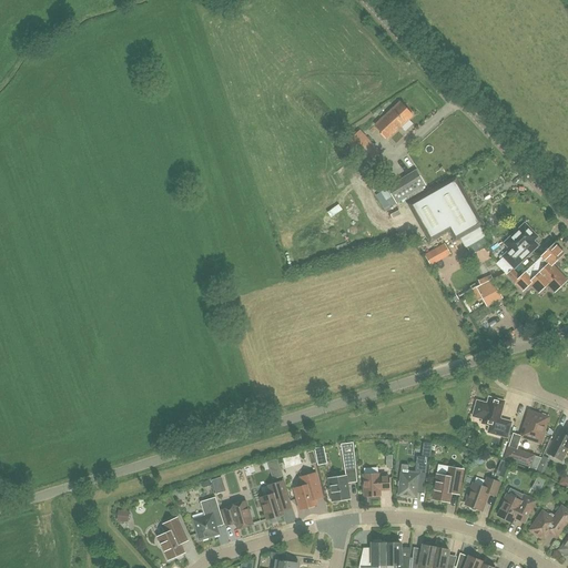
[(376,125),(388,139),(413,115),(401,102),(376,125)]
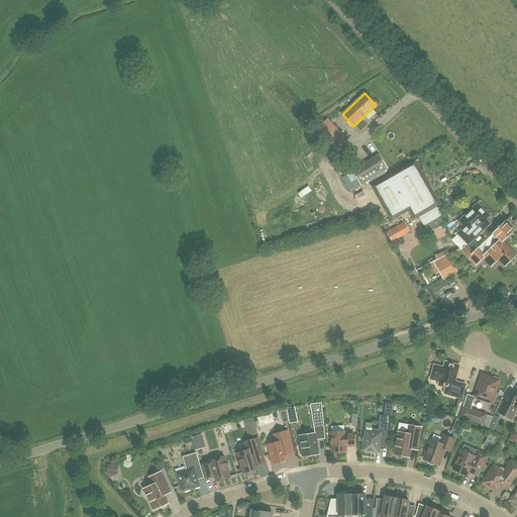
[(345,138),(327,118),(316,129),(334,148),(345,138)]
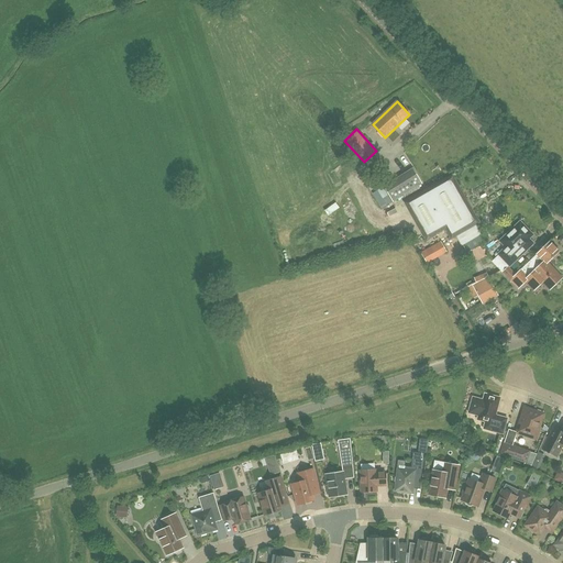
[(411,169),(383,186),(390,199),(419,183),(411,169)]
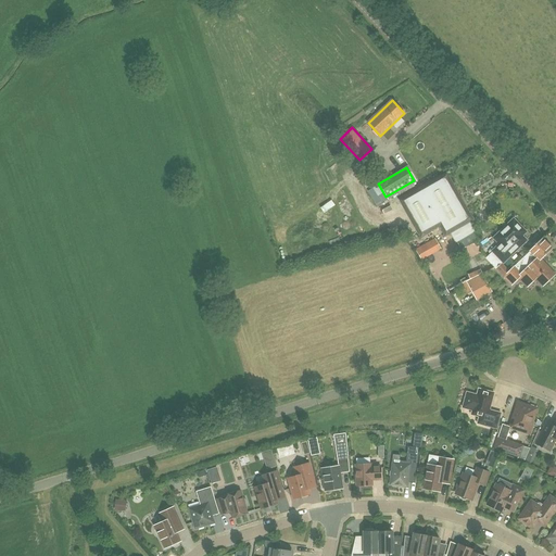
[(420,238),(440,227),(445,237),(451,234),(456,242),(475,231),(470,223),(474,220),(446,173),(399,200),(420,238)]
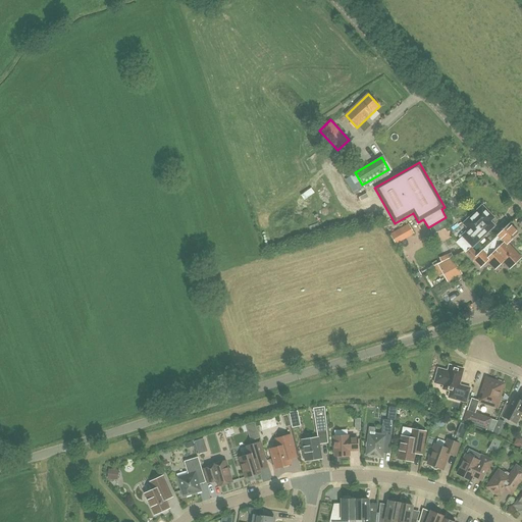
[(345,178),(354,193),(363,188),(354,173),(345,178)]
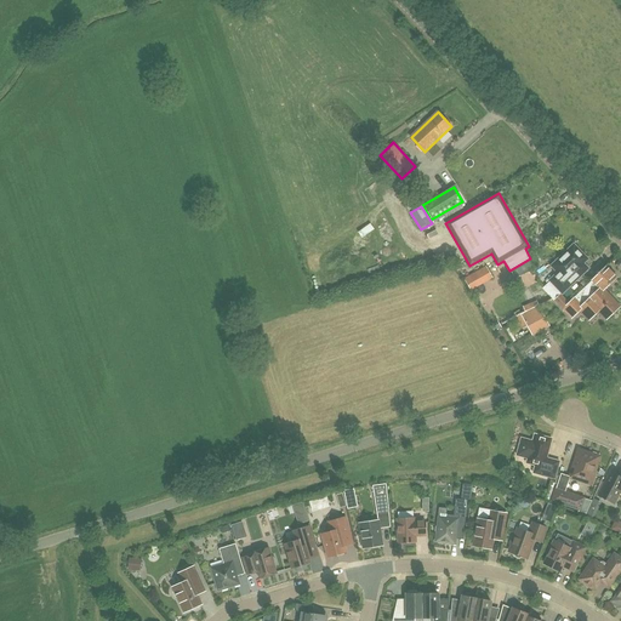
[(551,280),(543,288),(554,300),(560,294),(562,292),(563,292),(588,268),(584,263),(587,260),(574,245),(558,261),(559,262),(553,267),(557,271),(550,279),(551,280)]
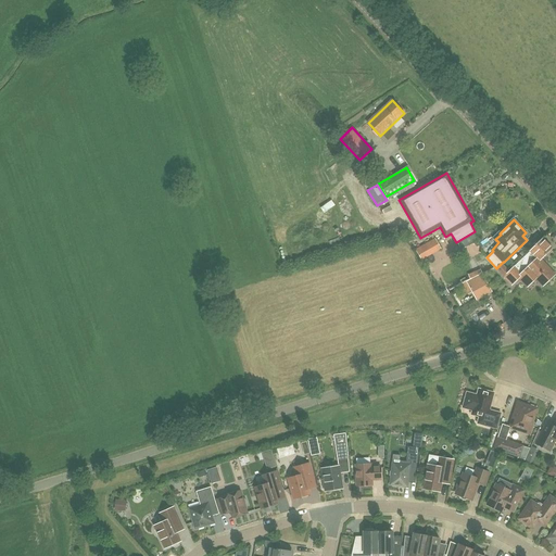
[(428,242),(433,253),(441,249),(434,238),(428,242)]
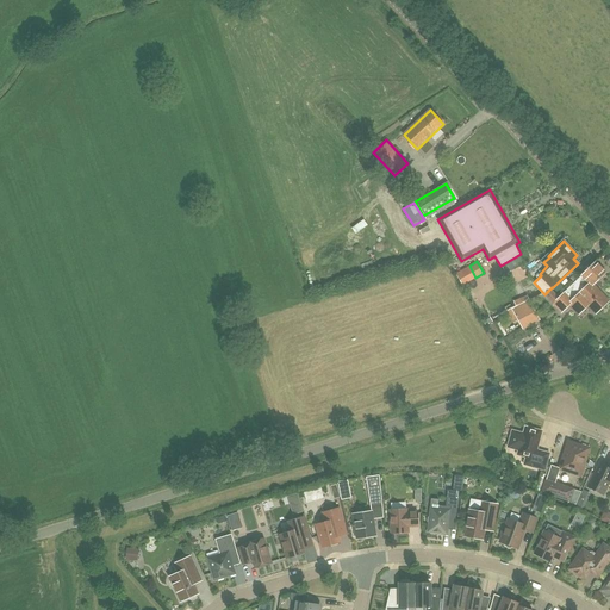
[(559,298),(553,304),(562,312),(568,305),(571,305),(574,305),(582,298),(589,305),(593,309),(605,298),(593,285),(605,272),(598,265),(596,262),(596,261),(559,298)]
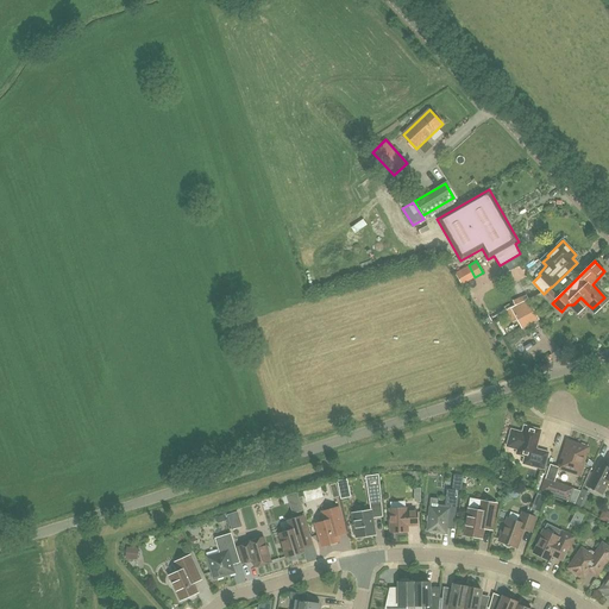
[(550,288),(544,294),(552,303),(558,297),(551,289),(550,288)]
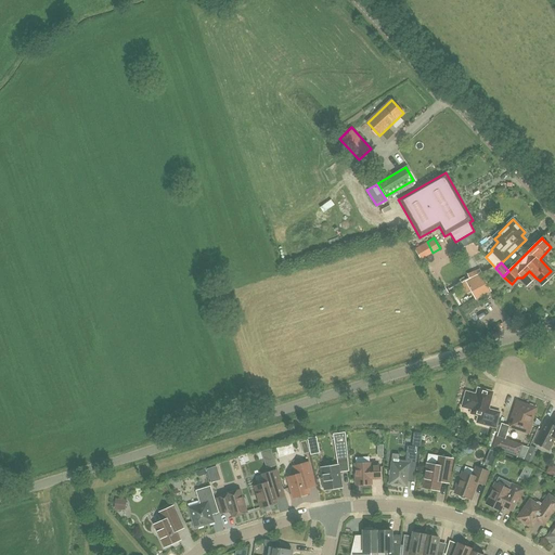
[(473,292),(487,284),(481,273),(466,280),(473,292)]
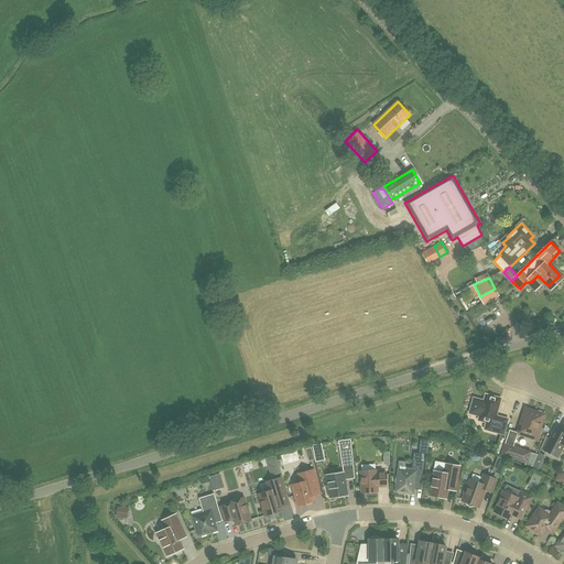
[(522,318),(527,323),(533,315),(529,311),(522,318)]
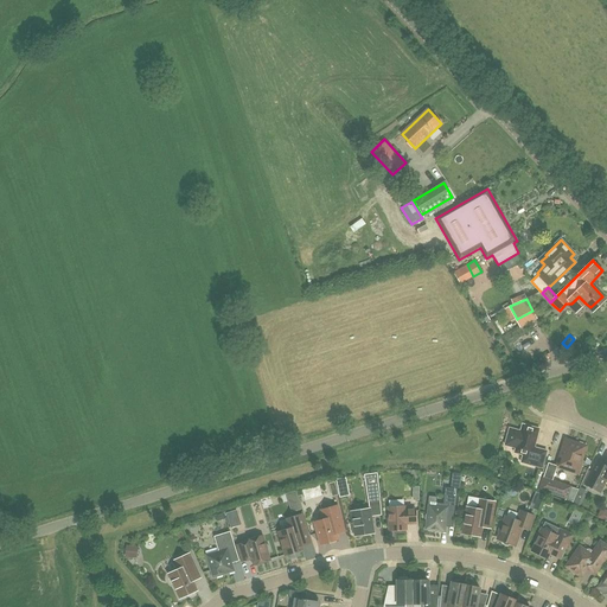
[(515,447),(513,452),(524,455),(522,462),(542,467),(547,452),(534,448),(538,429),(523,425),(521,432),(512,429),(511,432),(510,433),(509,435),(508,439),(508,441),(508,442),(509,442),(508,446),(515,447)]
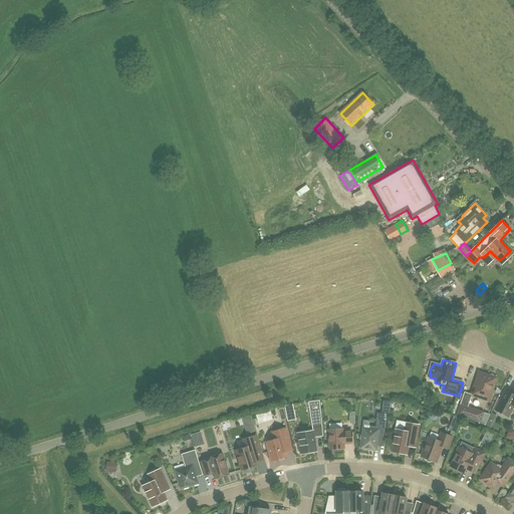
[(472,395),(481,399),(489,401),(491,395),(497,377),(495,377),(494,374),(491,373),(488,375),(479,372),(472,395)]
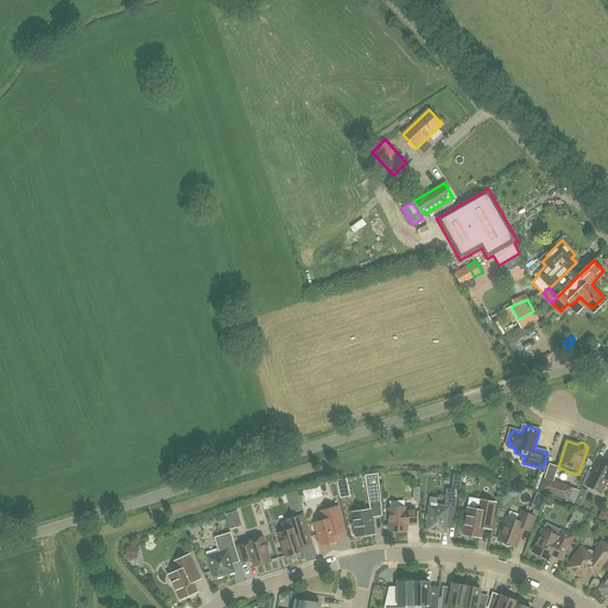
[(599,462),(594,470),(586,486),(601,493),(607,480),(607,479),(607,461),(606,466),(599,462)]
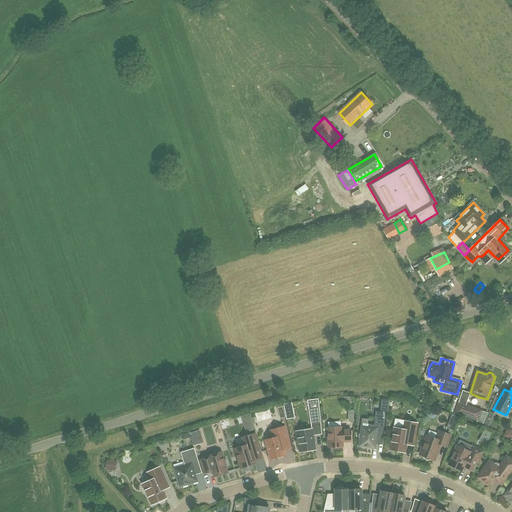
[(380,410),(388,410),(389,398),(381,398),(380,410)]
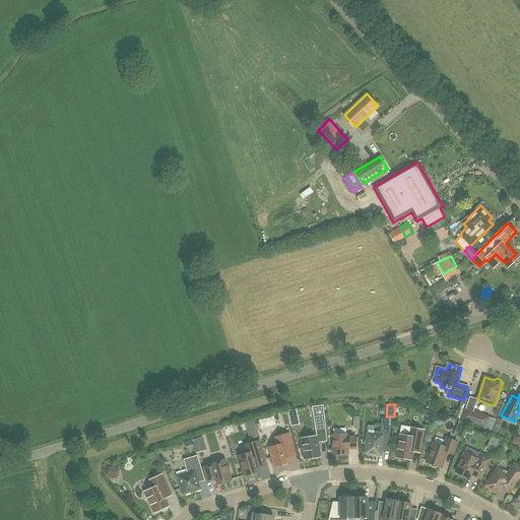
[(312,407),(316,433),(326,431),(323,405),(312,407)]
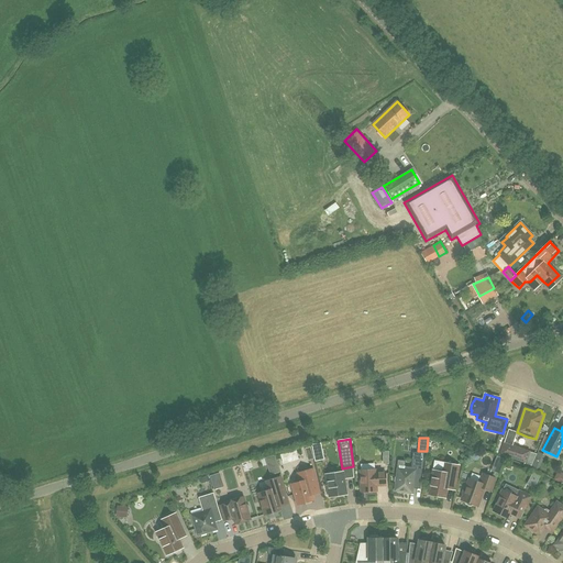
[(525,462),(523,465),(531,467),(537,454),(529,452),(512,446),(514,443),(505,441),(500,454),(525,462)]
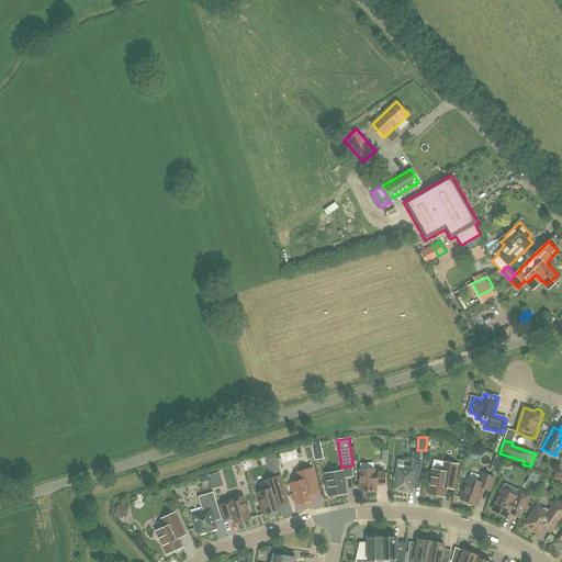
[(324,459),(321,442),(311,445),(315,461),(324,459)]
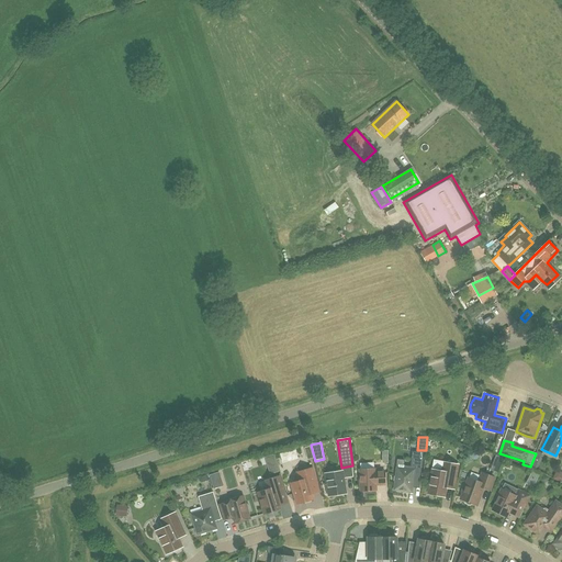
[(394,476),(393,481),(395,483),(394,490),(412,492),(412,487),(419,489),(424,452),(413,451),(411,465),(408,465),(406,467),(406,469),(397,468),(396,475),(394,476)]
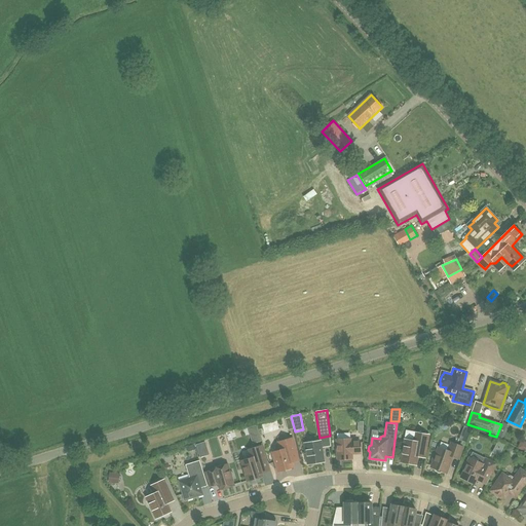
[(257,425),(248,428),(253,444),(262,442),(257,425)]
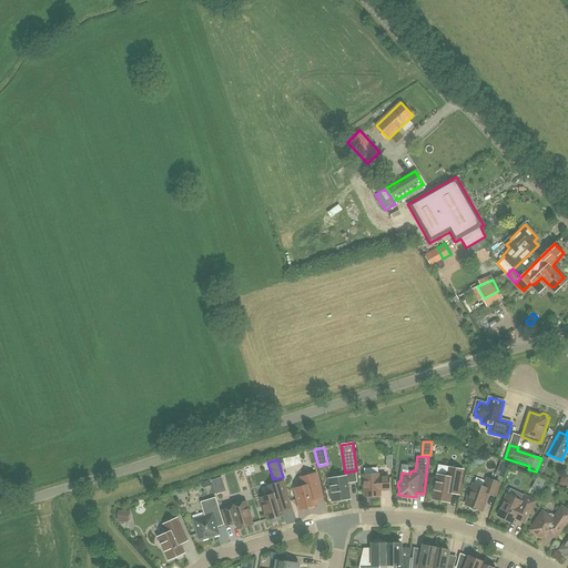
[(495,474),(503,477),(508,463),(501,459),(495,474)]
